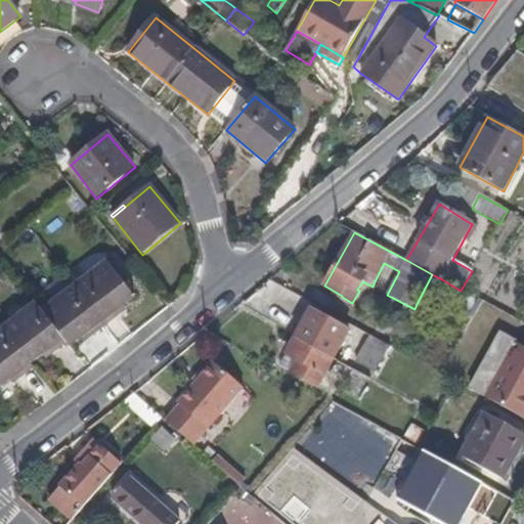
[(135,298),(108,263),(76,287),(106,326),(122,314),(119,310),(135,298)]
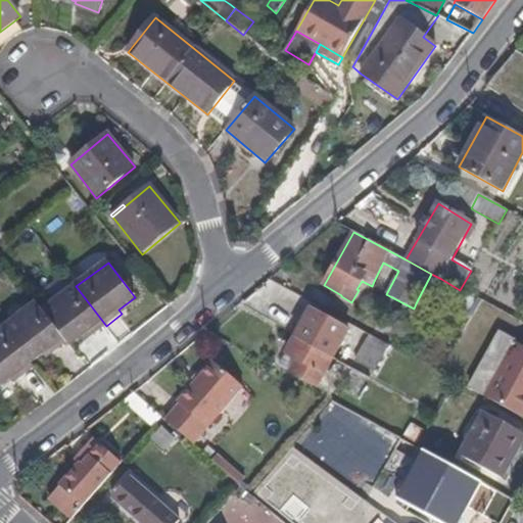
[(434,298),(441,279),(431,274),(416,303),(427,308),(429,304),(434,298)]
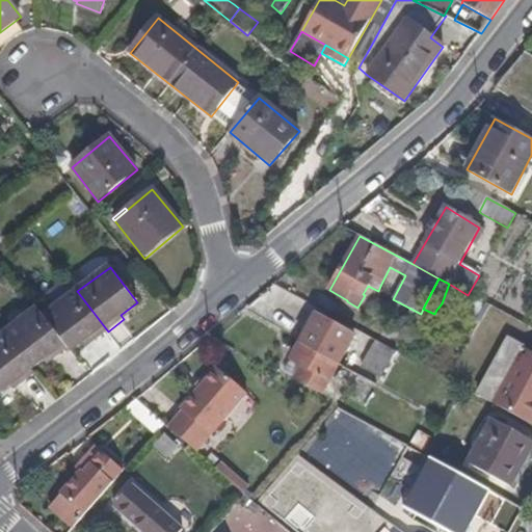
[(478,322),(487,306),(468,295),(449,284),(442,303),(464,315),(478,322)]
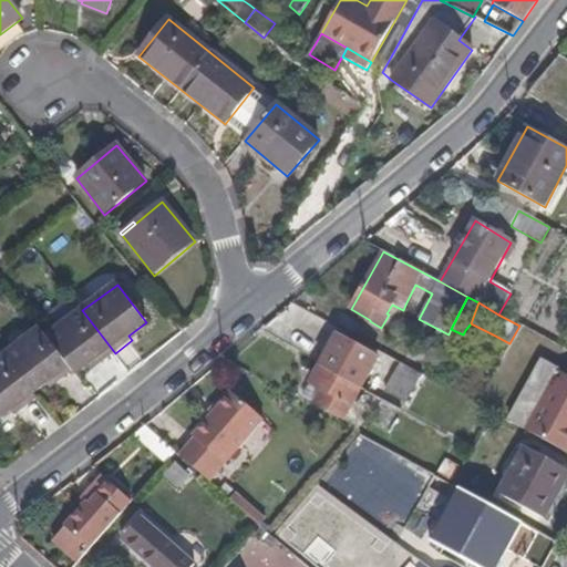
[(115,353),(82,310),(48,338),(74,373),(76,375),(94,362),(98,367),(115,353)]
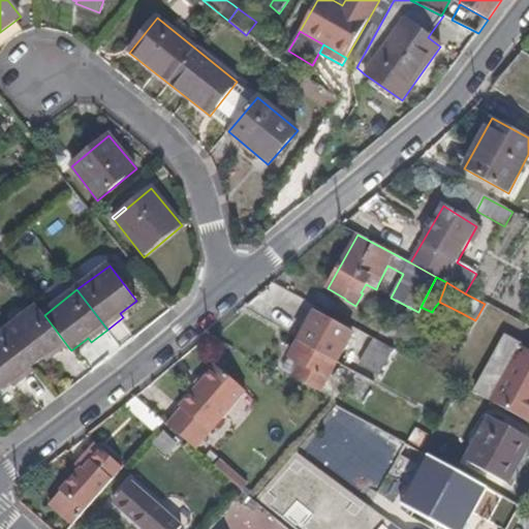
[(69,348),(44,315),(37,307),(5,332),(33,369),(51,356),(54,361),(69,348)]
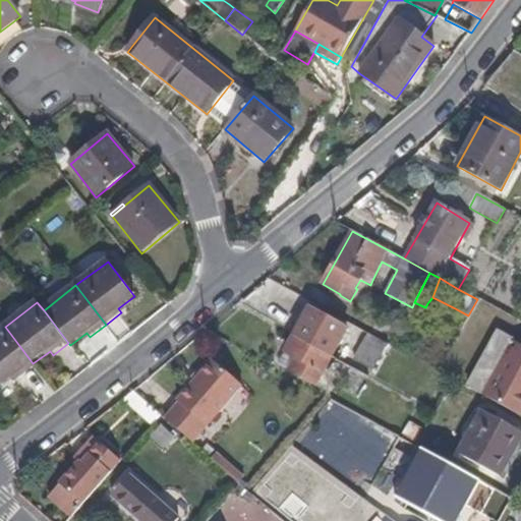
[(331,358),(347,328),(321,313),(313,325),(302,319),(292,337),(331,358)]
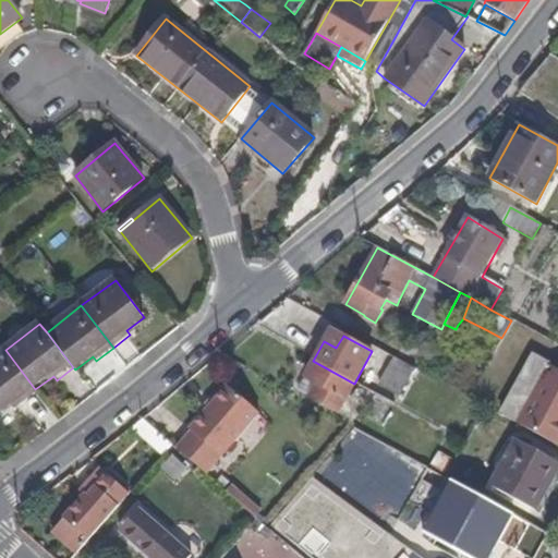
[(35,389),(5,350),(0,353),(0,414),(0,415),(19,402),(22,407),(38,393),(35,389)]
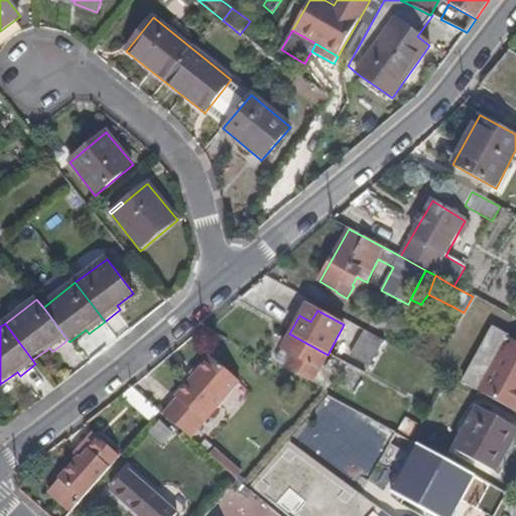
[(370,367),(384,341),(364,330),(350,356),(370,367)]
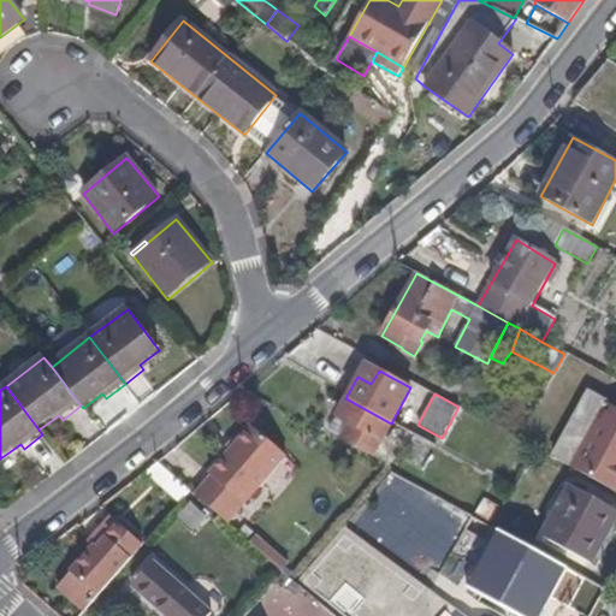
[(391,424),(345,398),(336,416),(349,424),(342,437),(373,455),(391,424)]
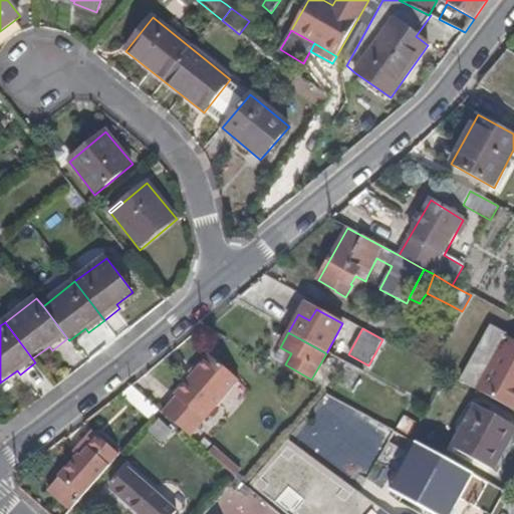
[(513,411),(513,339),(506,335),(476,391),(513,411)]
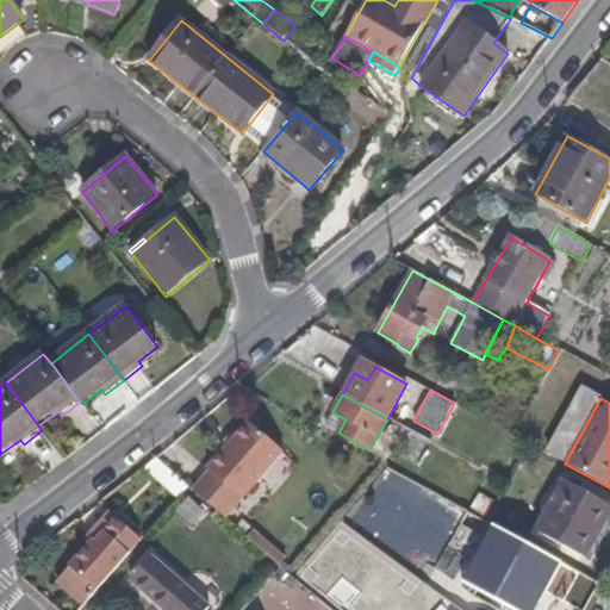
[(226,518),(284,452),(249,422),(209,471),(210,472),(194,491),(200,497),(226,518)]
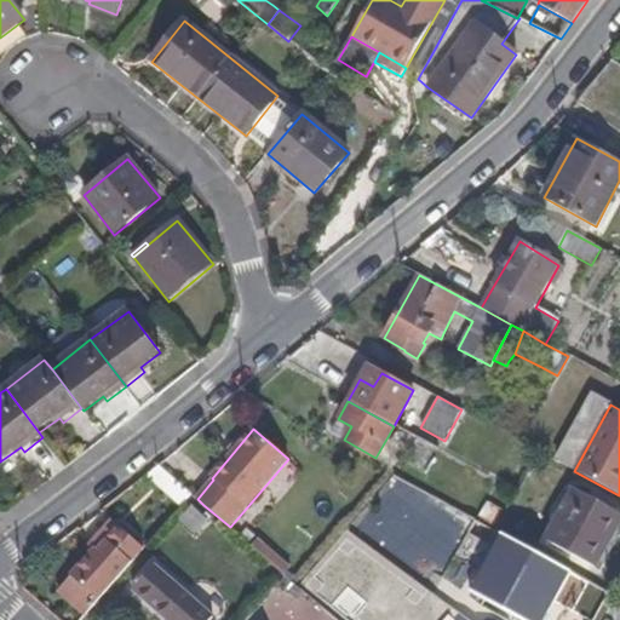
[(182,487),(159,466),(150,472),(173,497),(182,487)]
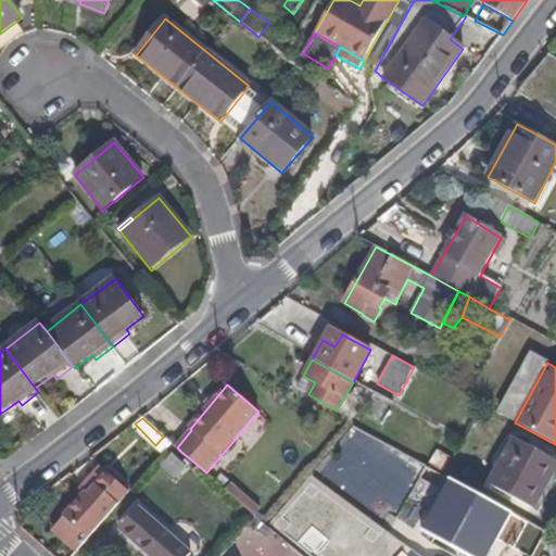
[(163,455),(172,444),(169,442),(163,437),(155,445),(153,447),(163,455)]
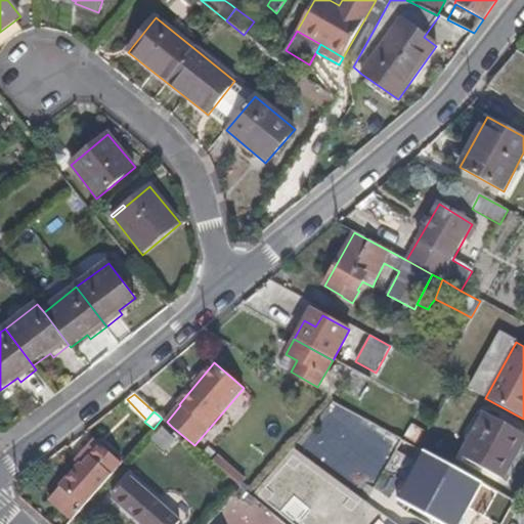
[(513,463),(523,441),(523,434),(485,412),(461,456),(504,480),(512,466),(513,463)]
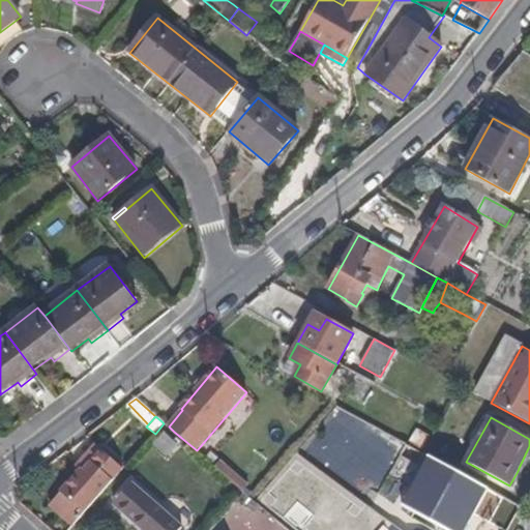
[(167,458),(179,445),(165,433),(153,445),(167,458)]
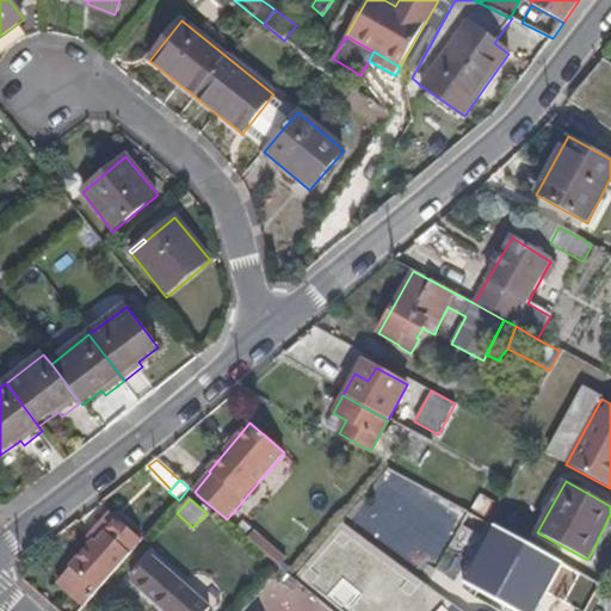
[(93,543),(115,517),(110,513),(88,539),(93,543)]
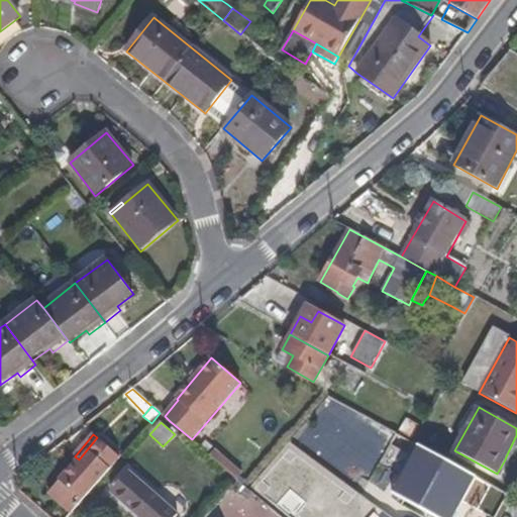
[(71,514),(120,457),(97,437),(79,459),(48,494),(71,514)]
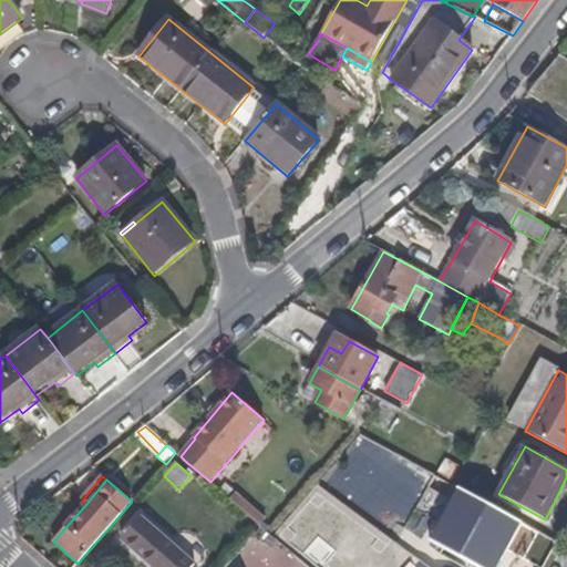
[(455,502),(433,557),(456,566),(508,566),(525,529),(455,502)]
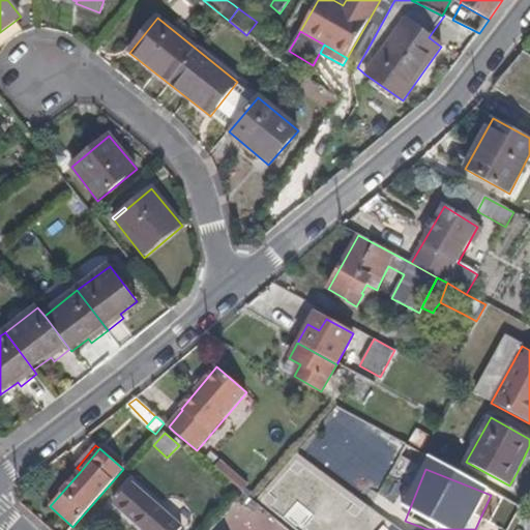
[(160,508),(133,482),(113,504),(142,529),(180,529),(182,528),(182,527),(160,508)]
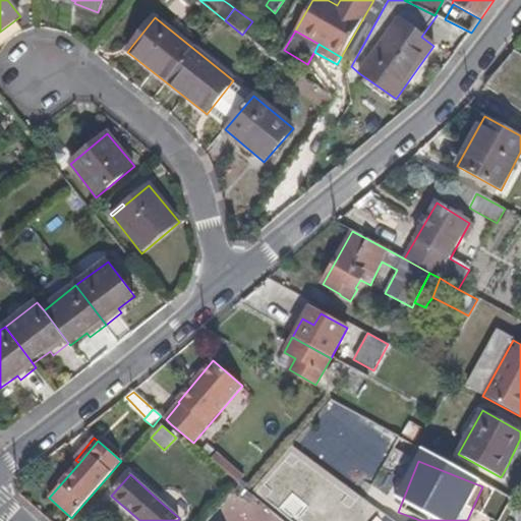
[(256,498),(240,483),(233,491),(250,505),(256,498)]
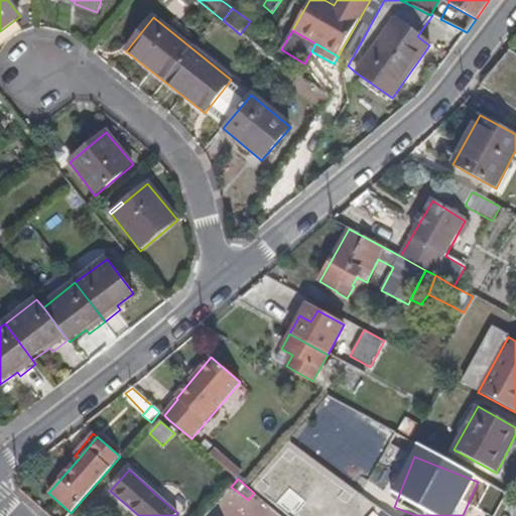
[(188,500),(168,481),(156,495),(177,513),(188,500)]
